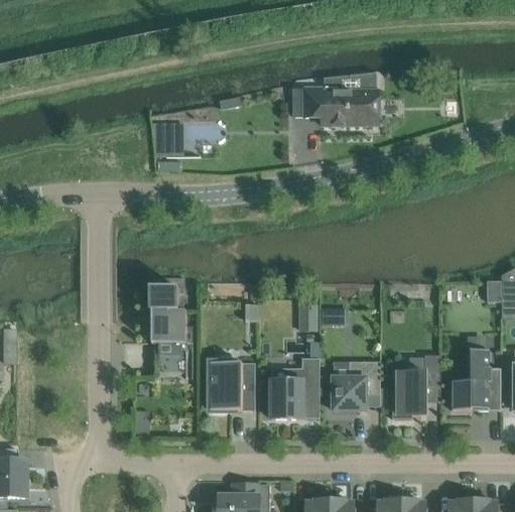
[(379,89),(323,90),(323,86),(304,86),(304,116),(320,116),(320,124),(379,124),(379,89)]
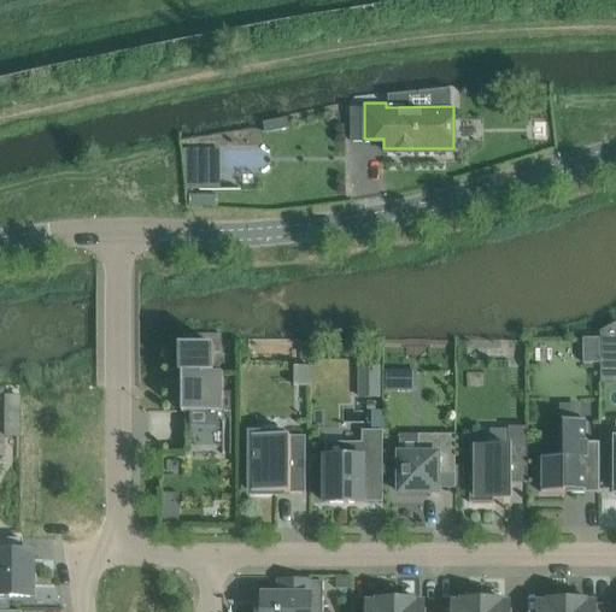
[(286,123),(286,122),(285,117),(264,121),(267,128),(286,123)]
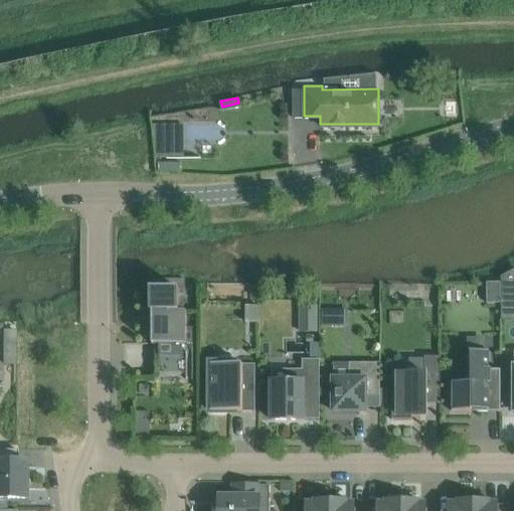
[(513,266),(500,274),(500,280),(500,300),(500,301),(500,302),(513,302),(513,266)]
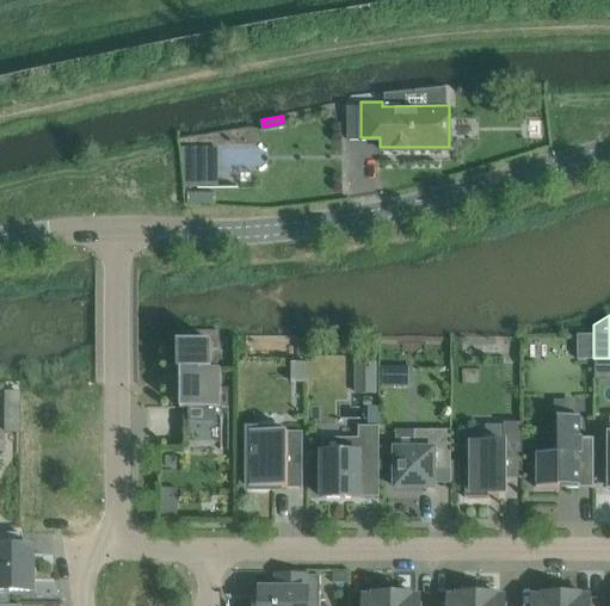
[(593,332),(577,332),(577,357),(593,357),(593,356),(593,332)]
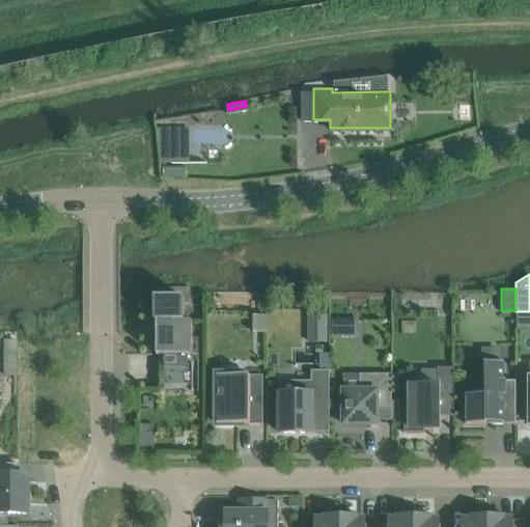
[(184,319),(184,295),(154,295),(154,313),(147,313),(147,345),(158,345),(158,350),(156,350),(156,351),(127,351),(127,352),(158,352),(158,379),(127,379),(127,381),(158,381),(158,388),(164,388),(164,381),(191,381),(191,360),(198,360),(198,351),(191,351),(191,319),(184,319)]
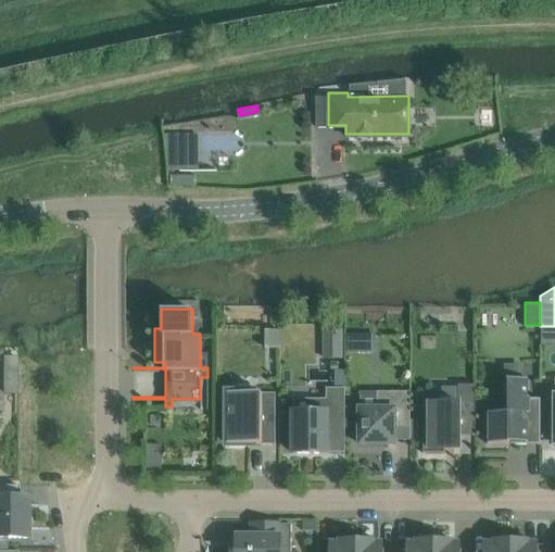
[(264,345),(277,345),(277,327),(264,327),(264,345)]
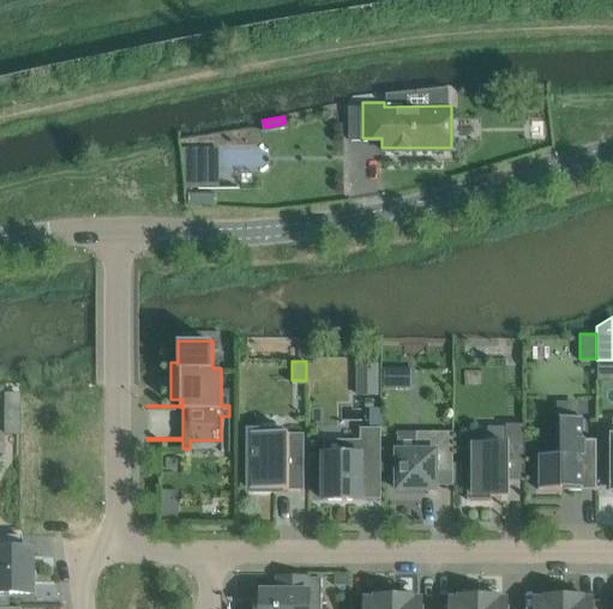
[(358,371),(376,371),(376,361),(358,361),(358,371)]
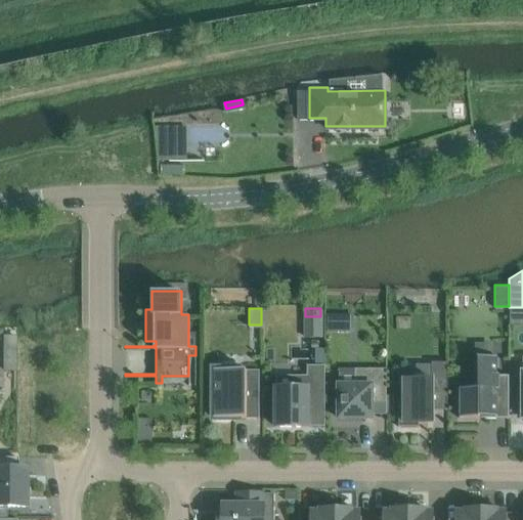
[(327,312),(327,330),(339,330),(339,329),(339,312),(327,312)]
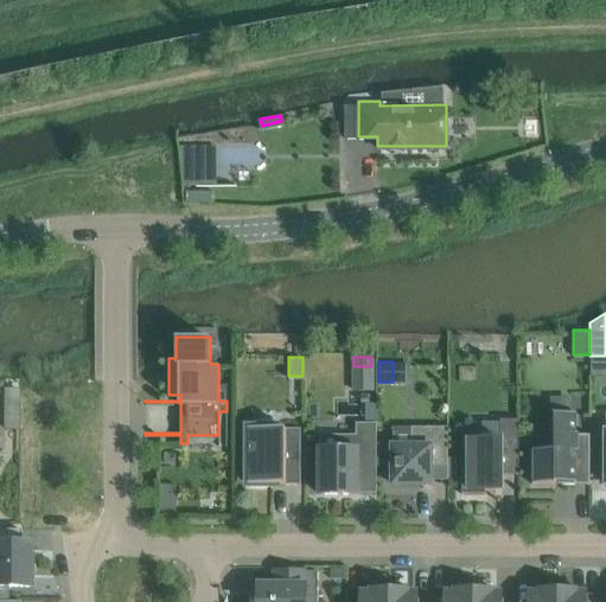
[(4,401),(4,424),(18,424),(18,401),(4,401)]
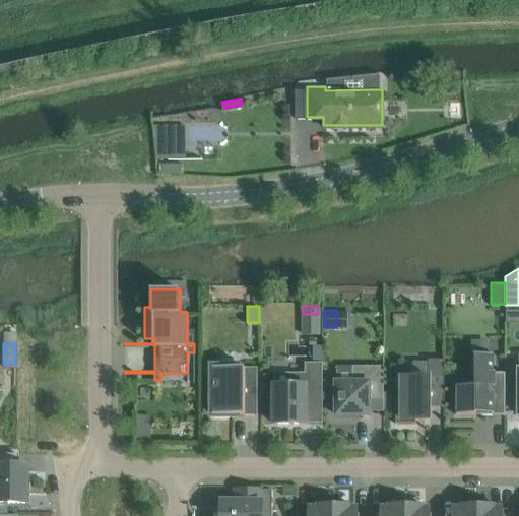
[(474,384),(455,384),(456,412),(505,412),(505,370),(493,370),(493,352),(492,352),(492,355),(474,355),(474,384)]
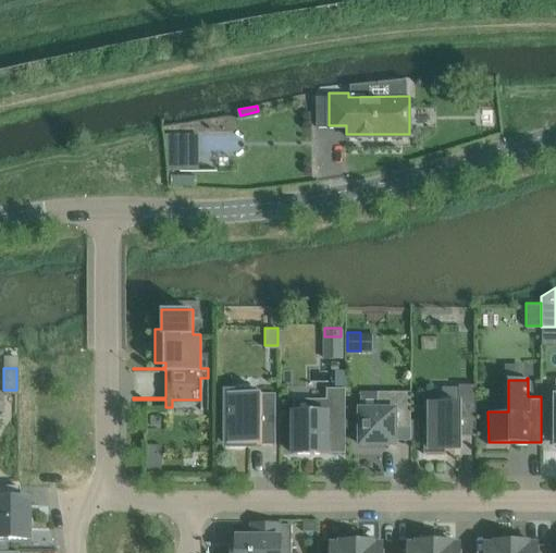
[(460,433),(476,433),(476,382),(458,382),(458,402),(429,403),(429,424),(422,424),(423,451),(445,451),(445,447),(460,447),(460,433)]
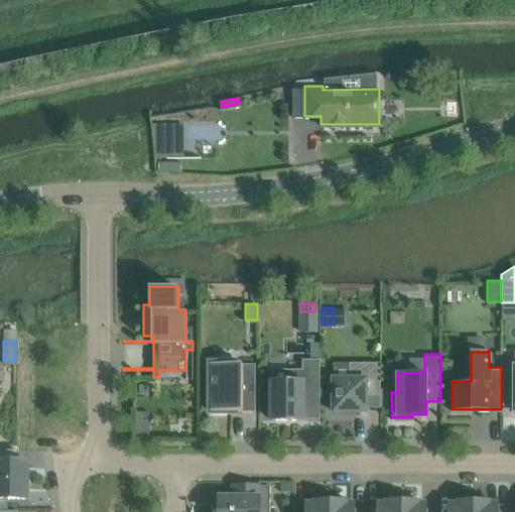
[(271,413),(271,417),(303,417),(303,397),(319,397),(319,357),(301,357),(301,367),(289,367),(289,379),(271,379),(271,399),(267,399),(267,413),(271,413)]
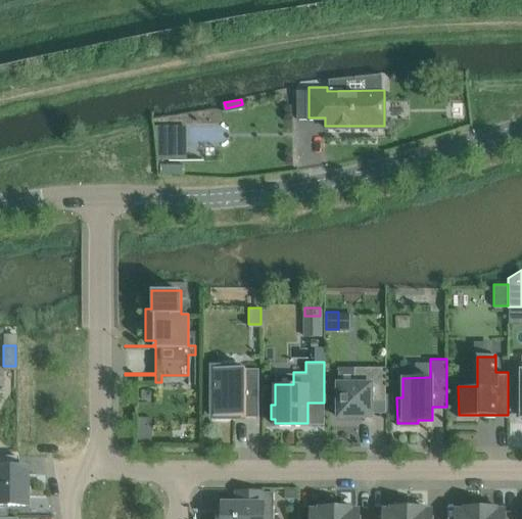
[(354,366),(337,366),(337,382),(337,415),(371,415),(371,398),(385,398),(385,393),(385,366),(354,366)]
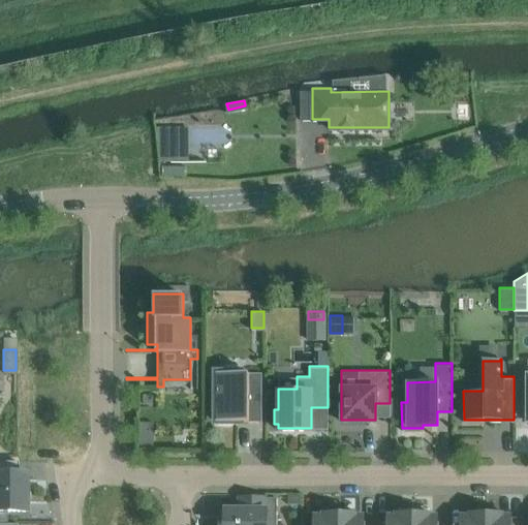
[(216,371),(216,420),(261,420),(261,380),(261,371),(248,371),(216,371)]
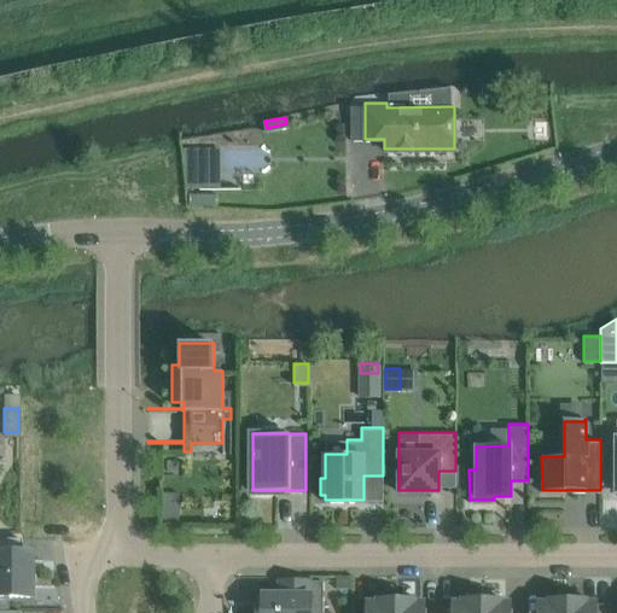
[(19,536),(0,535),(0,593),(28,594),(28,550),(19,550),(19,536)]
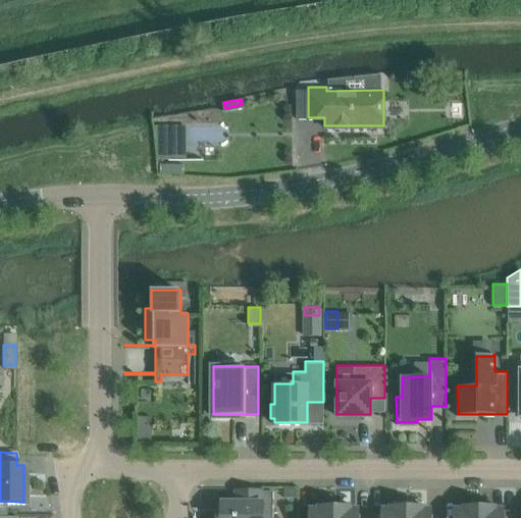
[(221,509),(217,509),(216,517),(272,517),(272,489),(246,488),(246,490),(248,490),(248,502),(221,502),(221,509)]
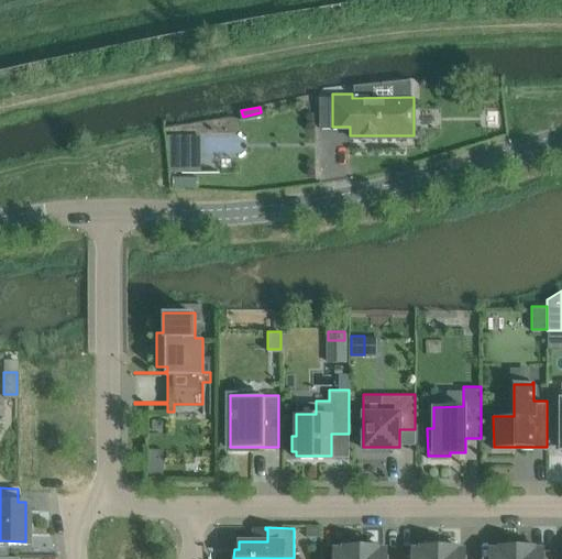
[(360,558),(360,545),(344,545),(344,549),(334,548),(333,558),(360,558)]
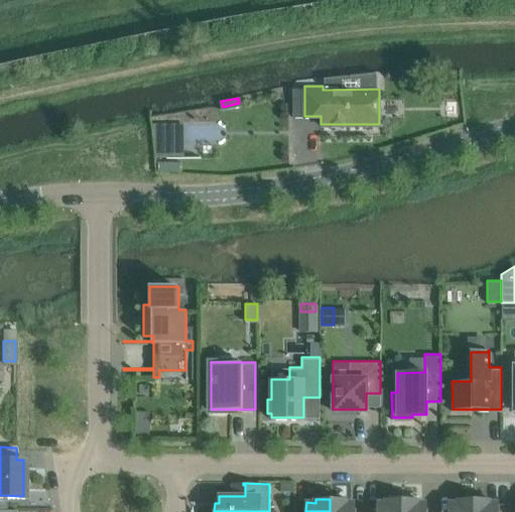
[(330,499),(330,511),(353,511),(354,503),(345,502),(345,499),(330,499)]
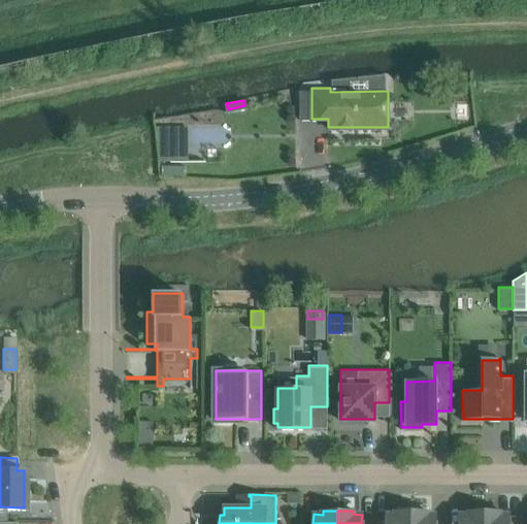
[(410,523),(412,511),(396,511),(396,515),(387,514),(386,523),(410,523)]
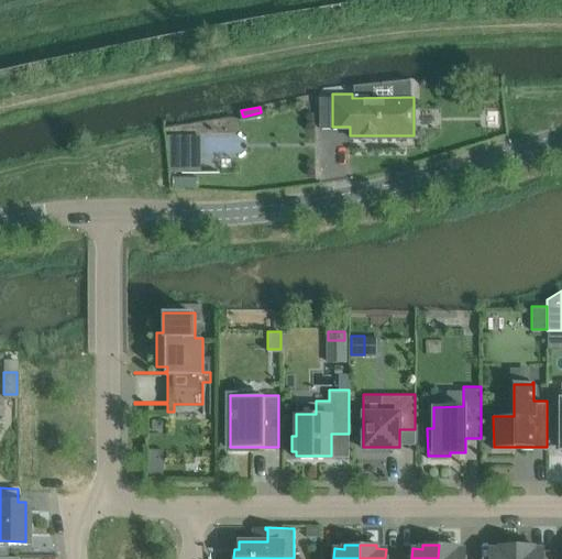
[(454,549),(454,545),(439,545),(438,558),(463,558),(464,549),(454,549)]
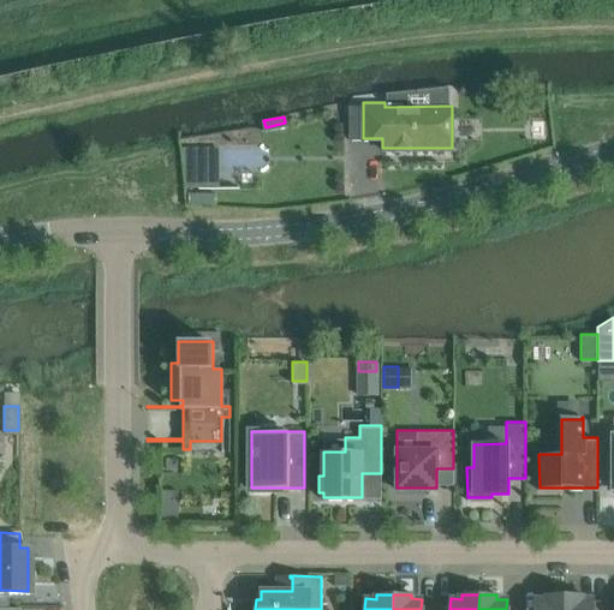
[(564,609),(565,594),(547,594),(547,599),(536,599),(536,609),(564,609)]
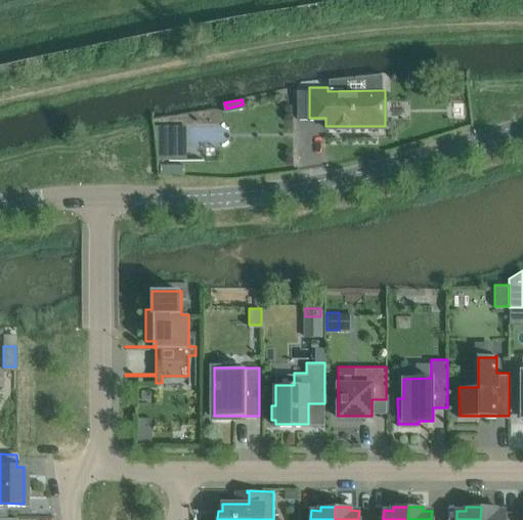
[(481,507),(480,519),(505,519),(505,511),(495,511),(495,507),(481,507)]
